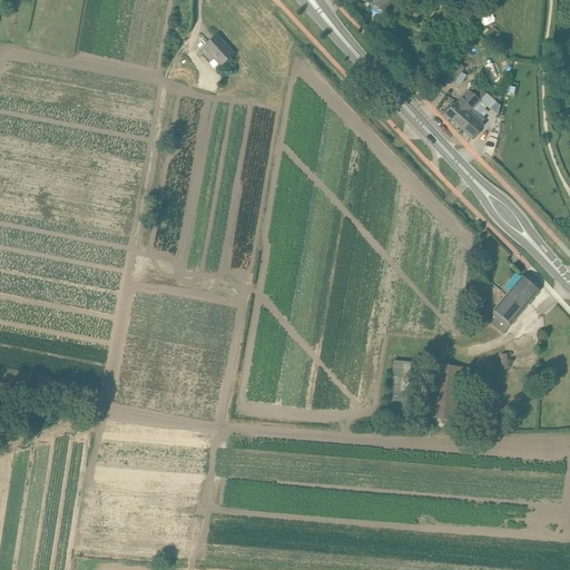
[(361,0),(369,3),(367,7),(377,11),(379,10),(392,16),(415,23),(419,12),(396,3),(397,0),(361,0)]
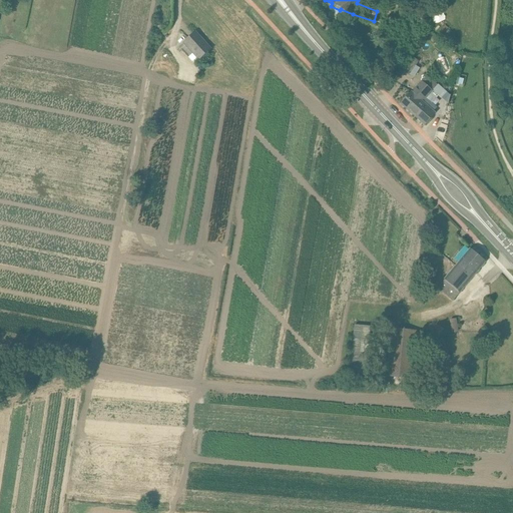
[(210,49),(195,33),(184,43),(199,59),(210,49)]
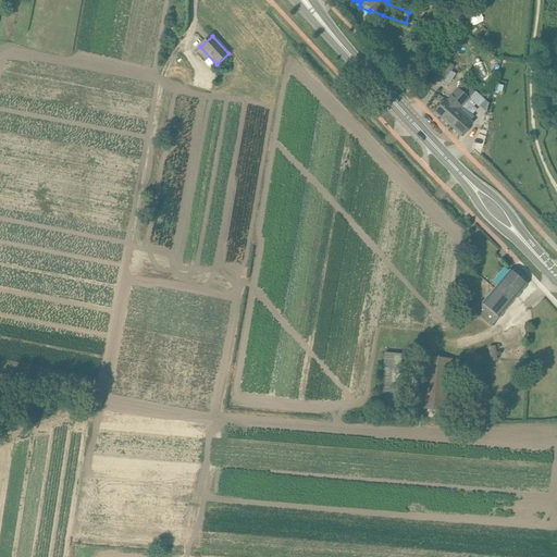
[(448,62),(445,66),(453,71),(456,66),(448,62)]
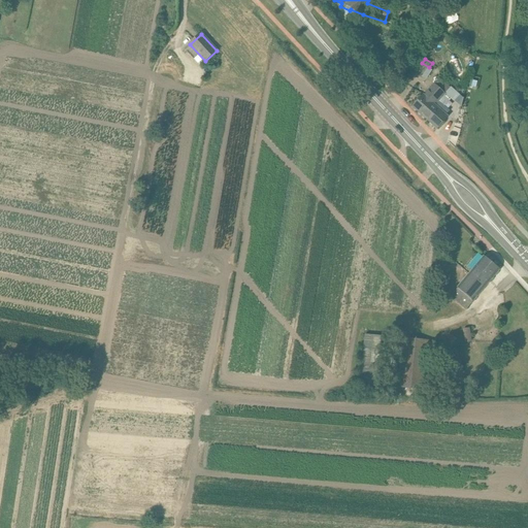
[(414,72),(425,80),(431,70),(420,63),(414,72)]
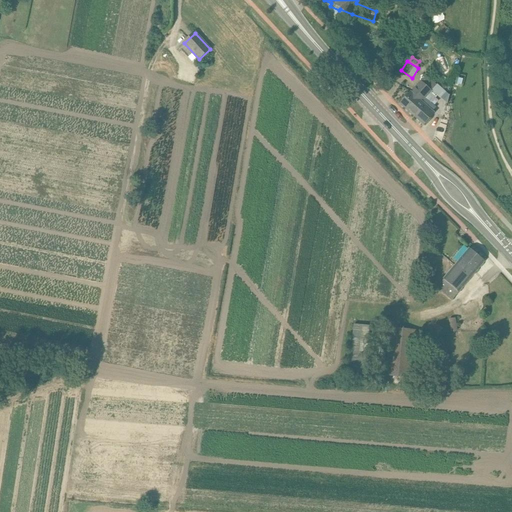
[(407,96),(400,103),(412,115),(417,110),(416,109),(423,102),(422,101),(425,98),(431,91),(421,81),(407,96)]
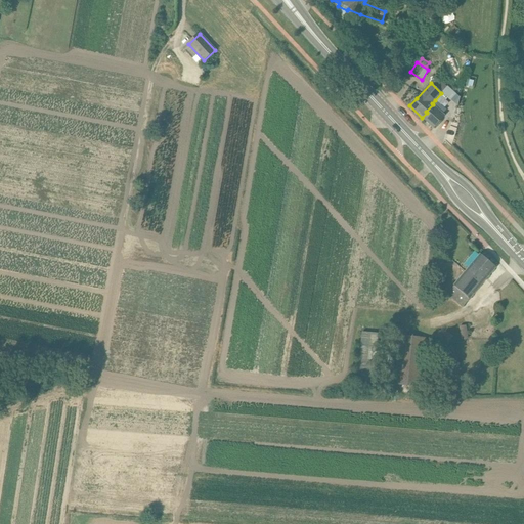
[(456,94),(448,86),(447,87),(441,93),(447,99),(448,98),(451,100),(453,97),(460,103),(462,98),(456,94)]
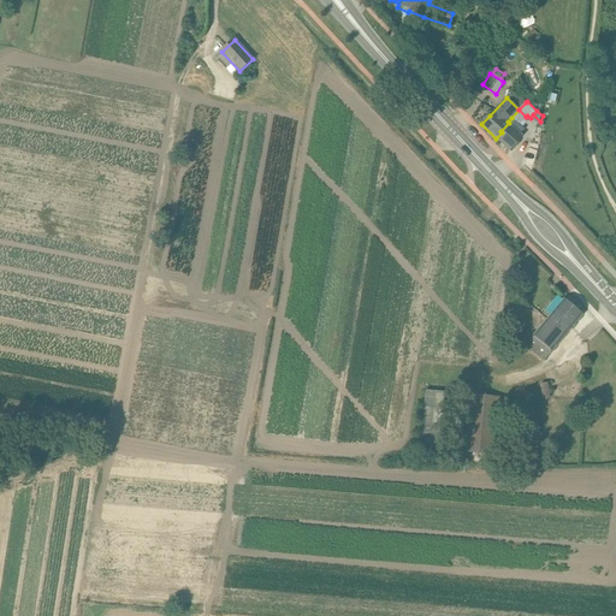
[(496,138),(510,150),(522,136),(521,134),(525,130),(511,118),(508,122),(509,123),(501,131),(502,132),(496,138)]
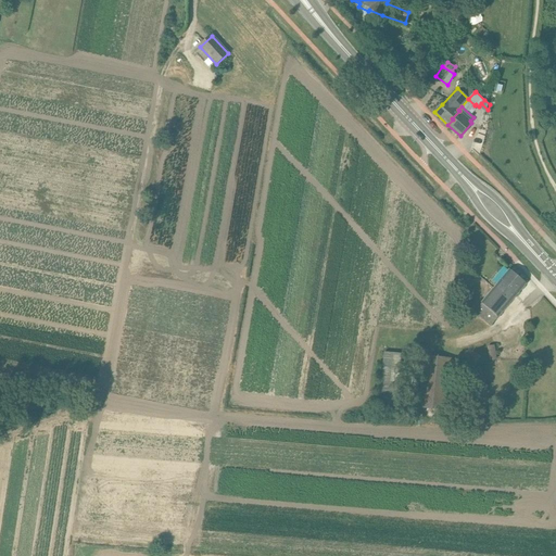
[(527,283),(509,269),(475,313),(491,326),(527,283)]
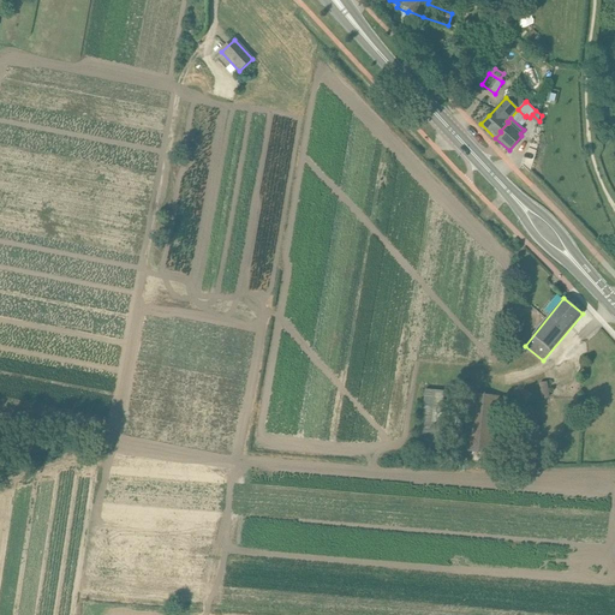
[(549,382),(539,383),(542,399),(550,398),(549,382)]
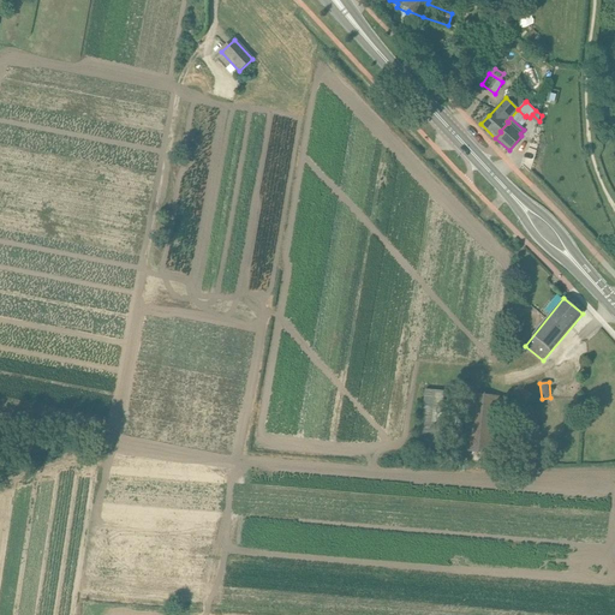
[(514,402),(524,408),(532,395),(524,388),(514,402)]
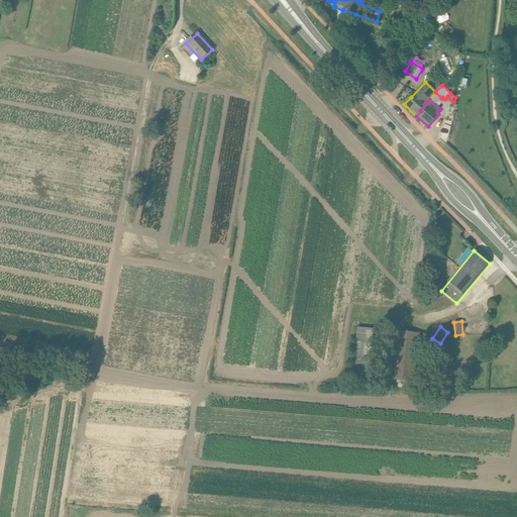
[(352,377),(369,379),(374,329),(357,327),(352,377)]
